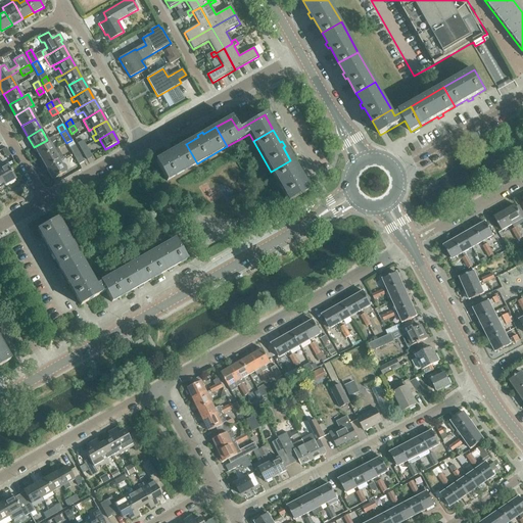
[(40,158),(53,150),(55,149),(52,143),(55,141),(52,137),(47,140),(34,147),(40,158)]
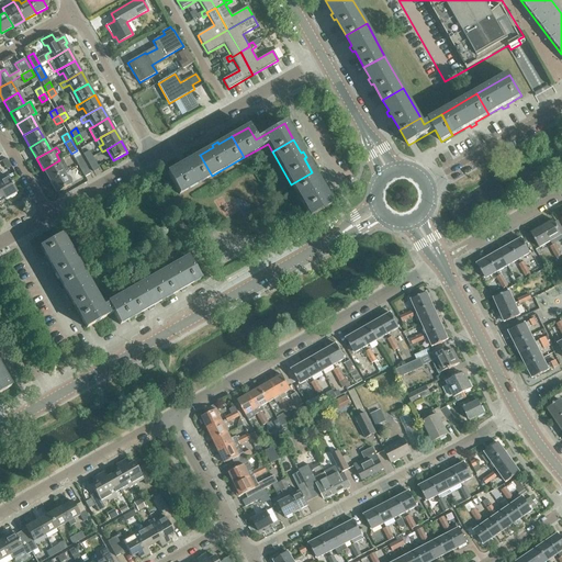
[(87,160),(92,157),(89,150),(83,155),(87,160)]
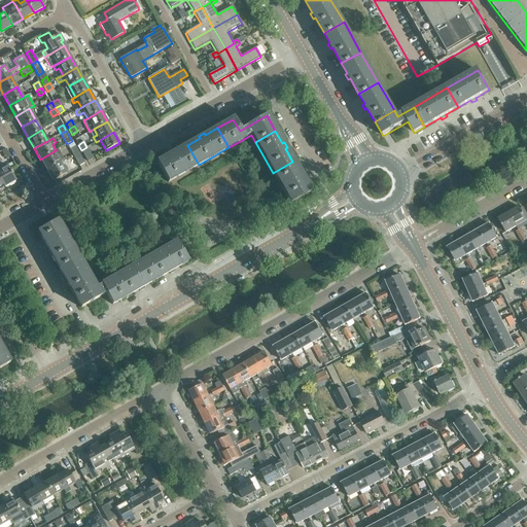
[(170,155),(156,163),(168,182),(199,165),(187,145),(175,152),(174,150),(169,153),(170,155)]
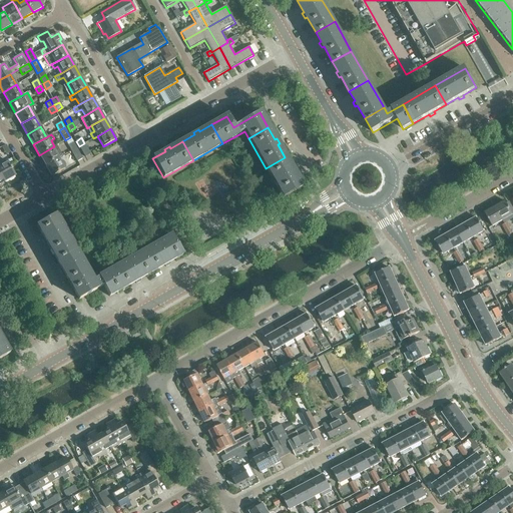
[(71,151),(76,148),(73,142),(68,145),(71,151)]
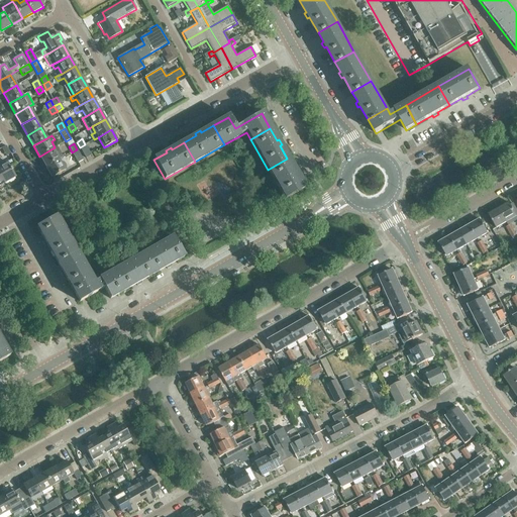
[(86,159),(91,154),(85,144),(80,147),(86,159)]
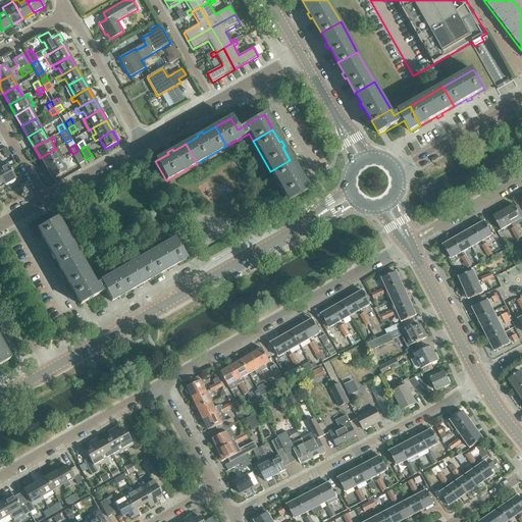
[(46,168),(59,161),(63,159),(57,148),(55,149),(53,150),(40,158),(46,168)]
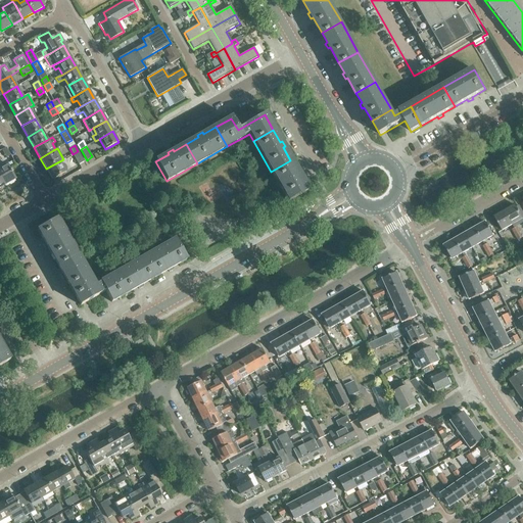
[(79,164),(84,161),(78,151),(73,154),(79,164)]
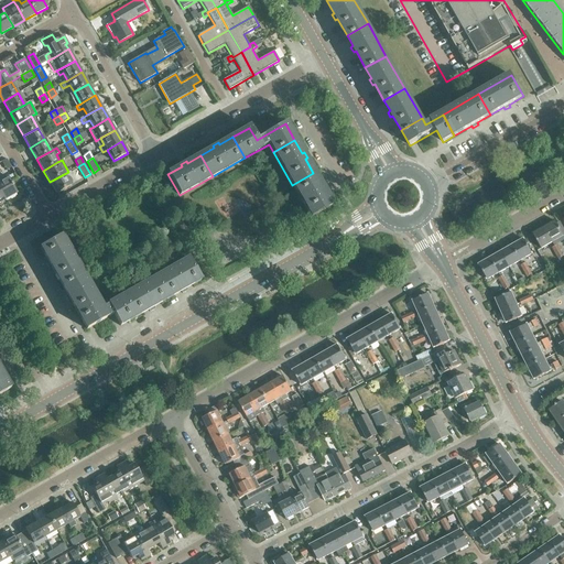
[(321,186),(313,173),(292,185),(311,217),(332,205),(324,192),(326,191),(323,185),(321,186)]
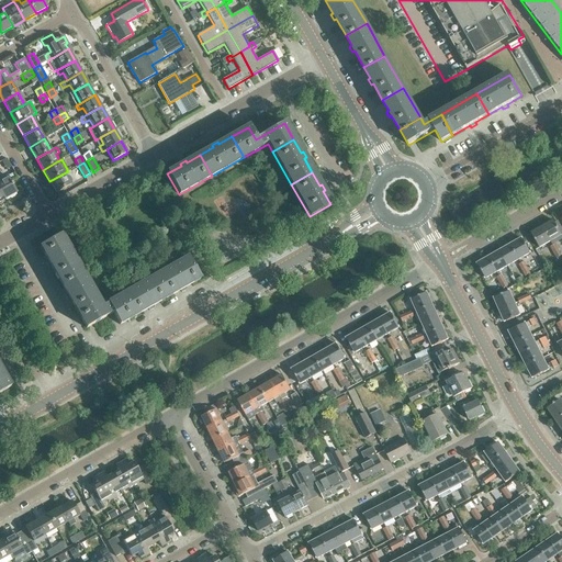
[(8,177),(0,180),(0,190),(4,200),(17,193),(9,179),(14,177),(13,173),(8,177)]
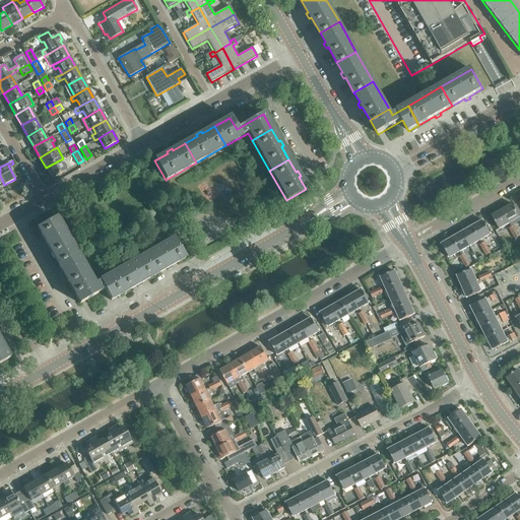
[(65,171),(59,160),(46,168),(52,179),(65,171)]
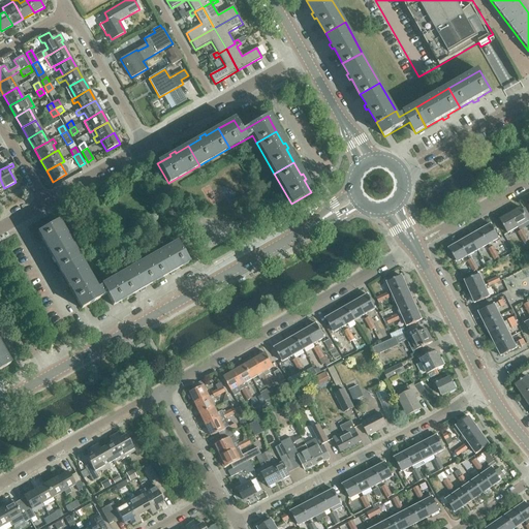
[(528,215),(525,208),(522,210),(521,208),(510,214),(518,227),(520,230),(528,225),(528,215)]
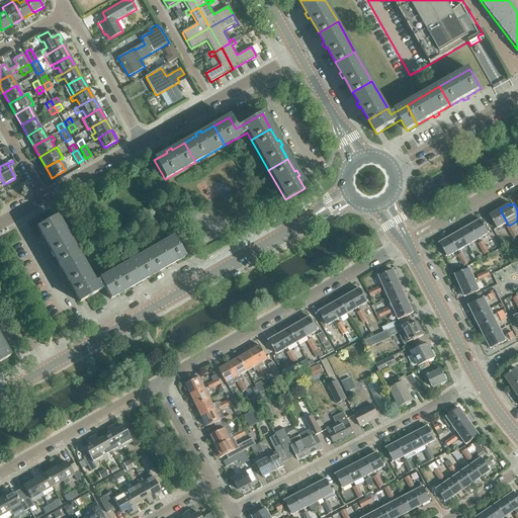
[(500,209),(489,216),(497,229),(507,223),(500,209)]
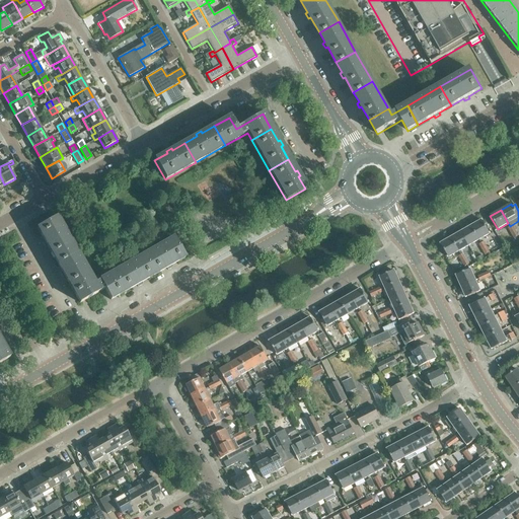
[(46,247),(48,246),(55,258),(74,247),(57,218),(38,228),(45,241),(43,242),(46,247)]
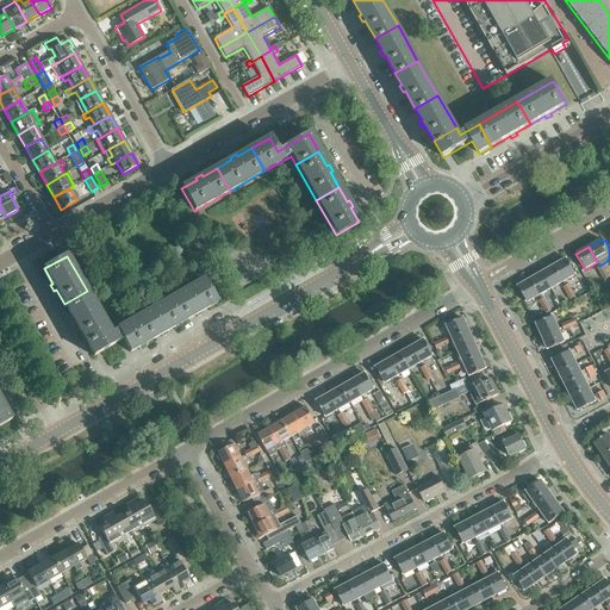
[(554,266),(564,282),(576,275),(566,260),(554,266)]
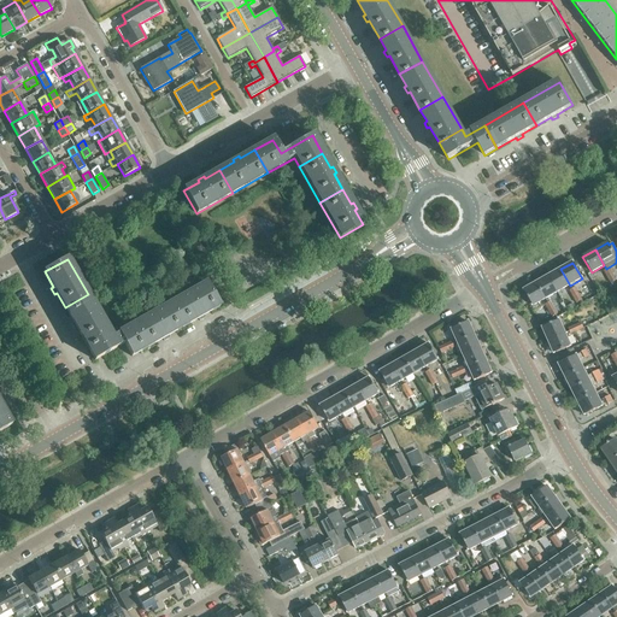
[(548,276),(557,292),(570,286),(560,269),(548,276)]
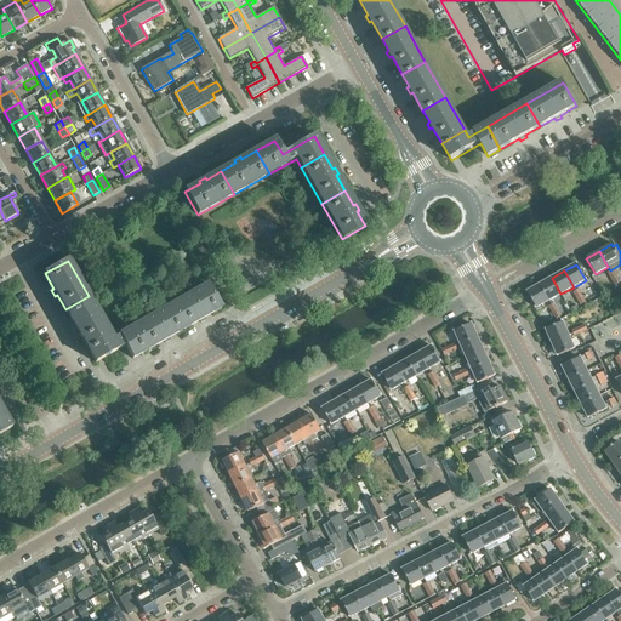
[(540,285),(548,301),(560,294),(552,278),(540,285)]
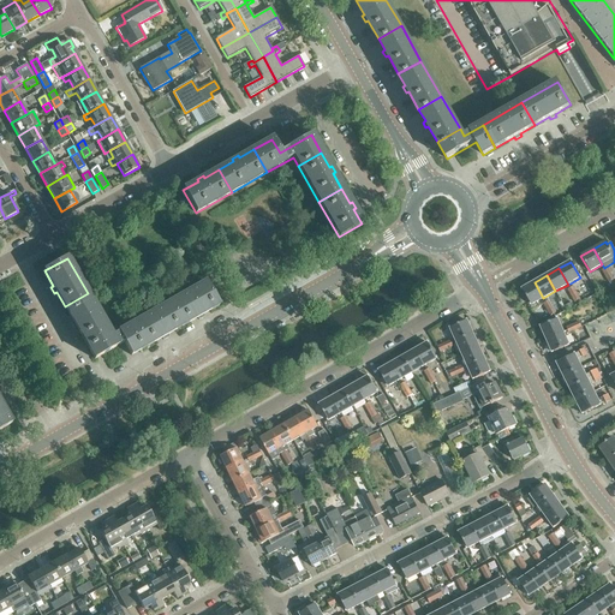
[(198,320),(204,317),(203,315),(219,306),(206,282),(169,303),(183,327),(197,318),(198,320)]
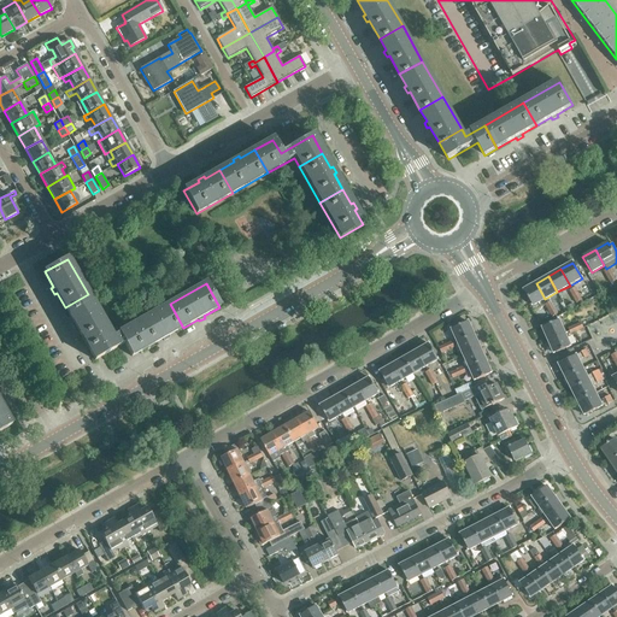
[(533,306),(545,299),(536,283),(523,291),(533,306)]
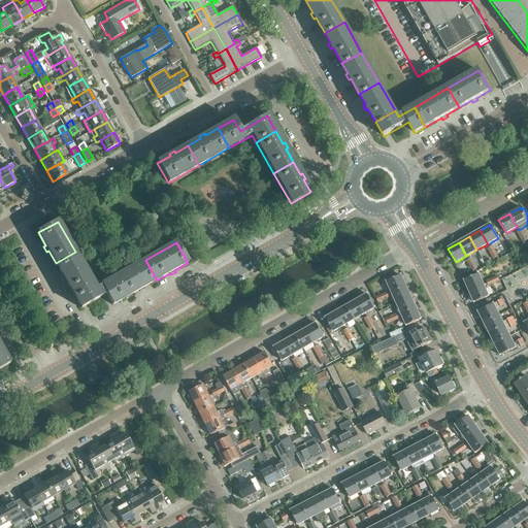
[(93,284),(75,252),(56,263),(63,276),(61,277),(63,283),(65,282),(69,288),(73,295),(93,284)]
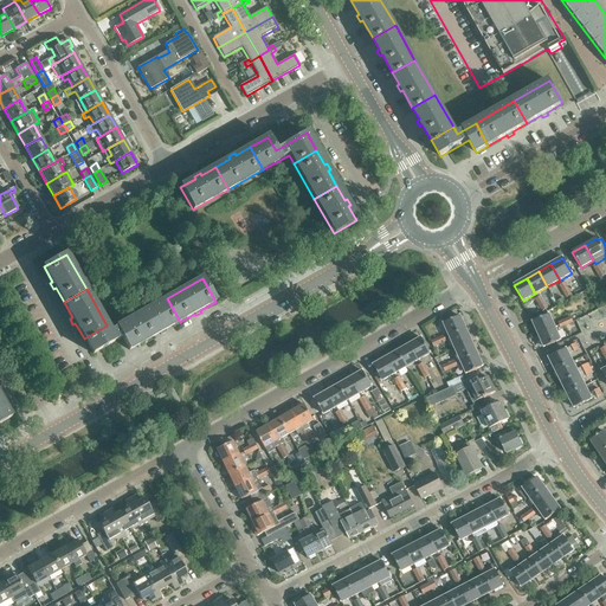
[(131,318),(144,341),(160,333),(161,335),(167,331),(166,330),(180,322),(167,298),(131,318)]
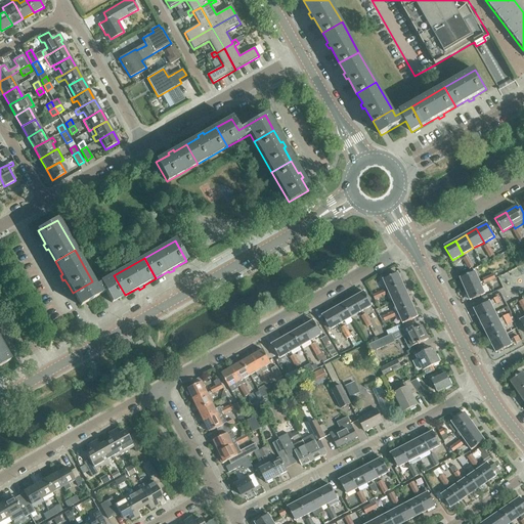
[(461,278),(466,290),(480,284),(475,272),(461,278)]
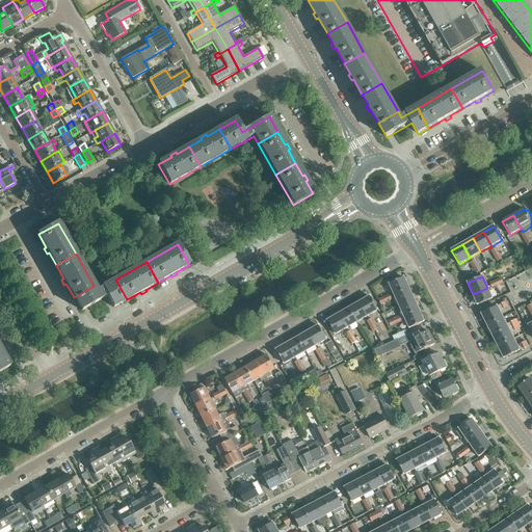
[(394,295),(408,289),(403,277),(389,284),(394,295)]
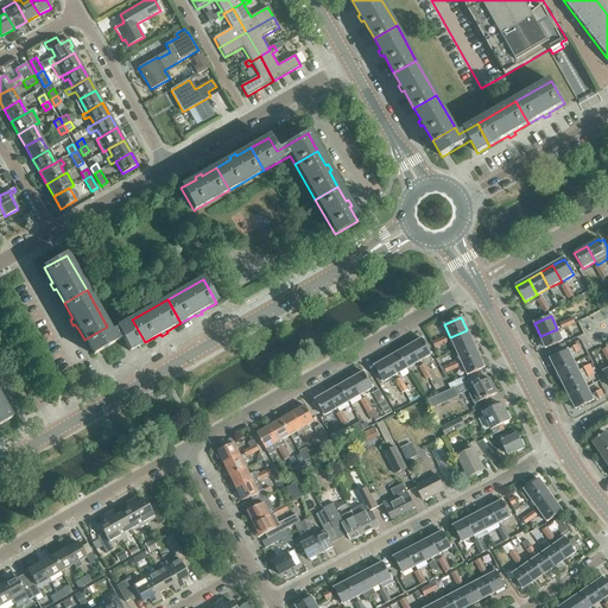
[(84,340),(94,355),(122,339),(130,352),(145,342),(132,320),(111,333),(107,327),(84,340)]
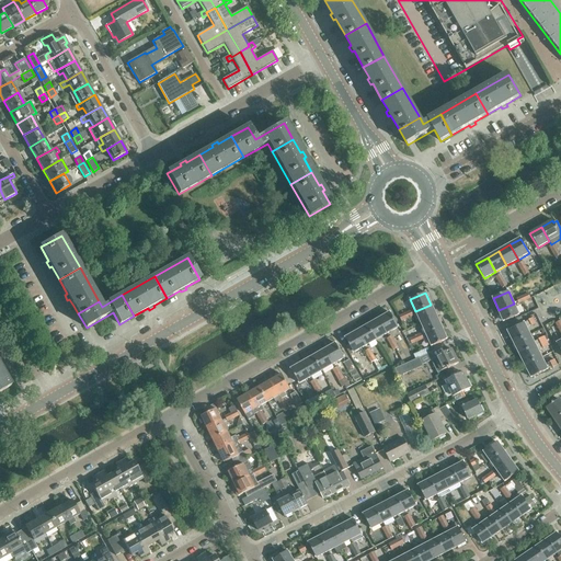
[(514,304),(499,310),(504,322),(518,315),(514,304)]
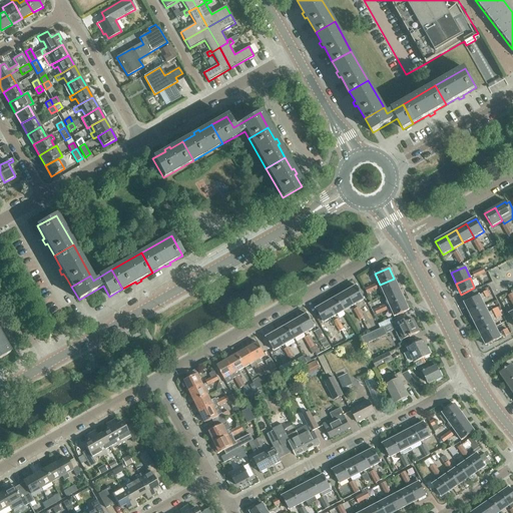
[(399,289),(394,279),(380,285),(385,296),(399,289)]
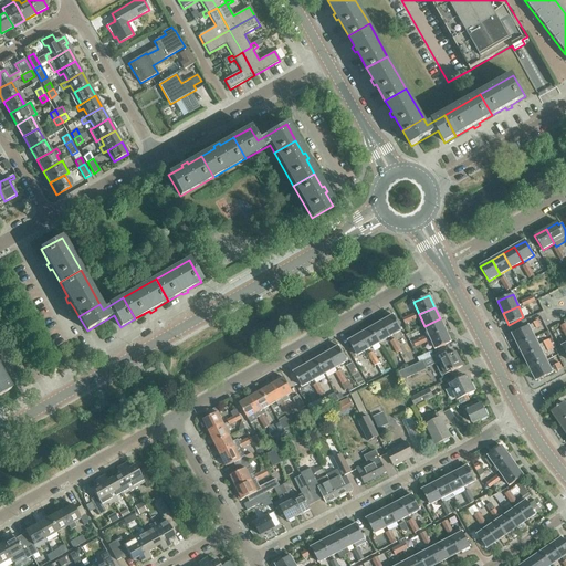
[(383,322),(390,336),(401,331),(394,315),(383,322)]
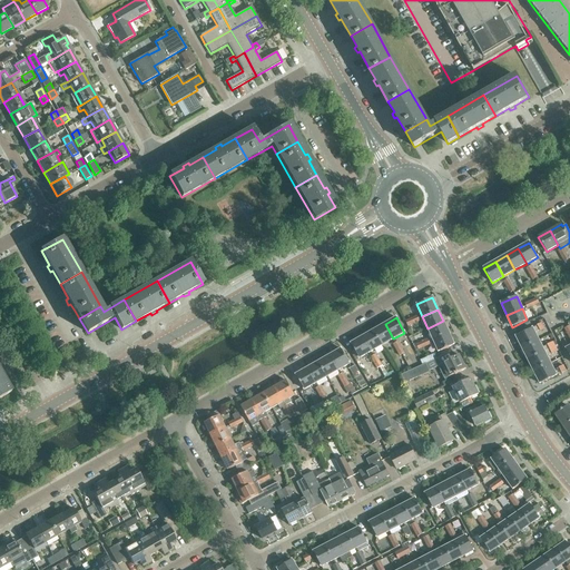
[(449,333),(443,321),(428,328),(433,340),(449,333)]
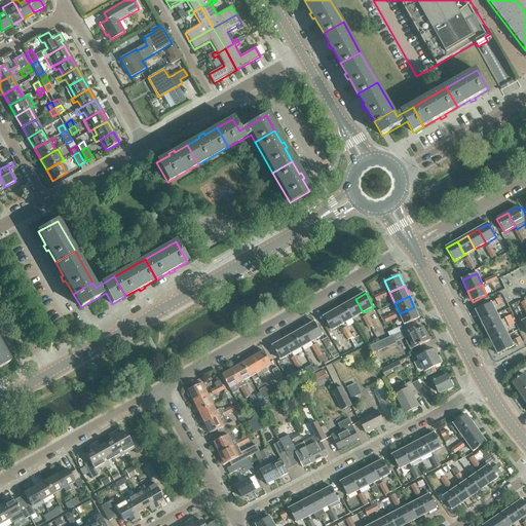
[(482,322),(496,314),(493,307),(498,305),(498,306),(502,303),(499,298),(495,300),(495,301),(491,303),(476,310),(482,322)]
